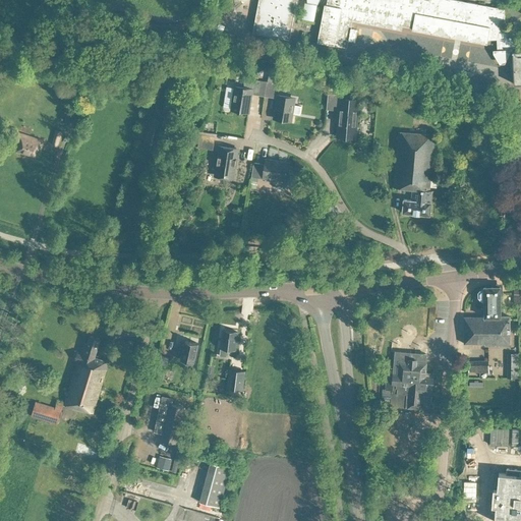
[(258,0),(252,33),(289,40),(296,0),(307,0),(307,2),(317,3),(319,0),(327,0),(327,5),(325,5),(317,42),(347,48),(352,20),(401,30),(402,25),(412,27),(412,30),(486,44),(487,40),(499,39),(500,52),(507,51),(510,51),(511,51),(514,51),(520,50),(520,42),(514,43),(514,30),(505,30),(505,16),(505,10),(455,0),(258,0)]
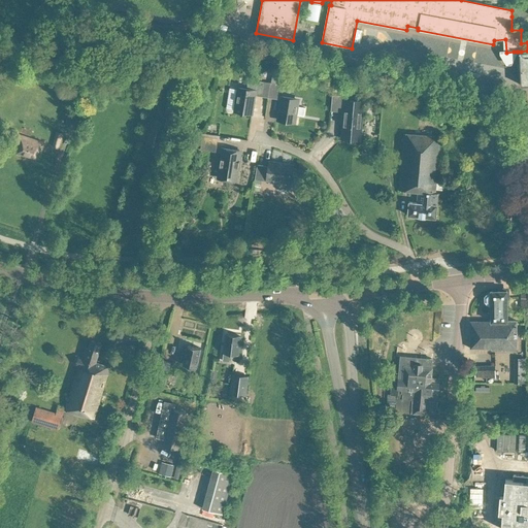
[(230,32),(229,39),(238,40),(239,33),(230,32)]
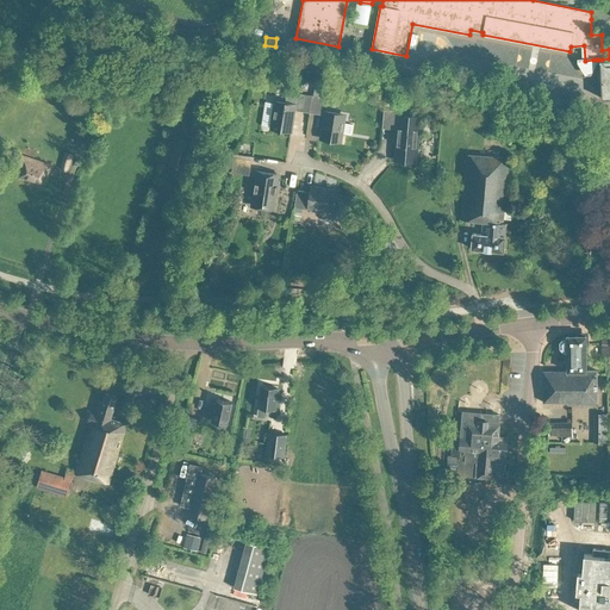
[(549,98),(552,85),(533,81),(533,86),(529,85),(529,89),(531,89),(530,93),(549,98)]
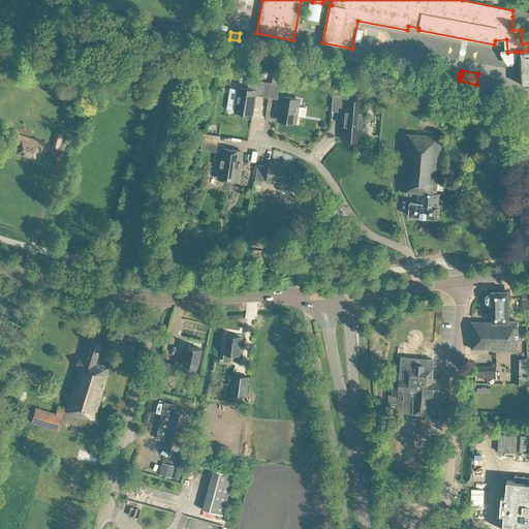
[(172,91),(176,78),(167,75),(163,88),(172,91)]
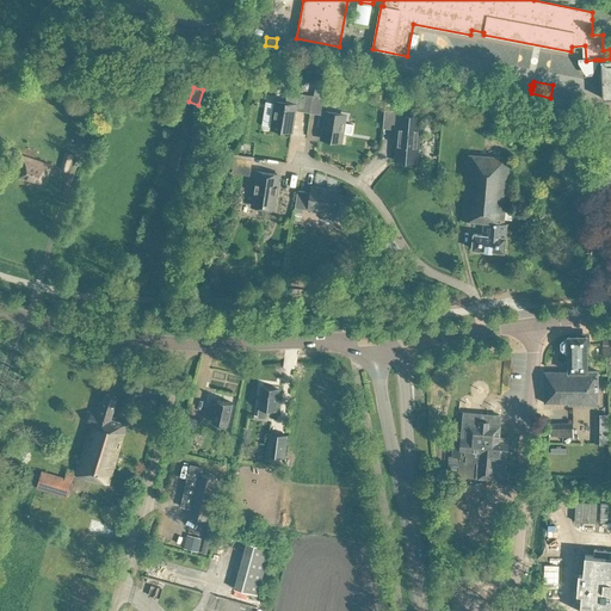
[(295,105),(297,93),(288,91),(285,104),(276,103),(271,127),(291,130),(296,105),(295,105)]
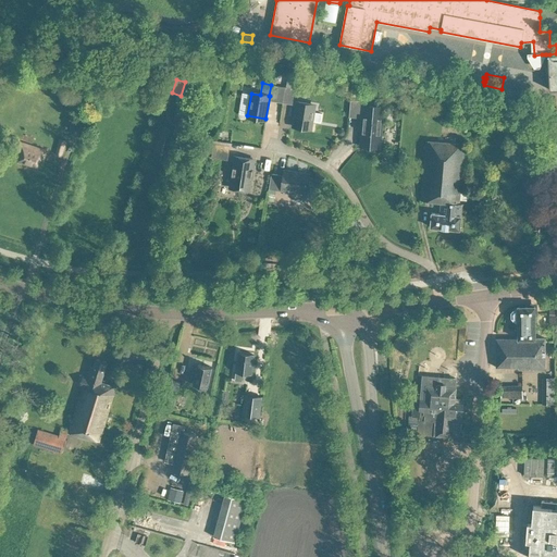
[(282,102),(285,87),(277,86),(275,101),(282,102)]
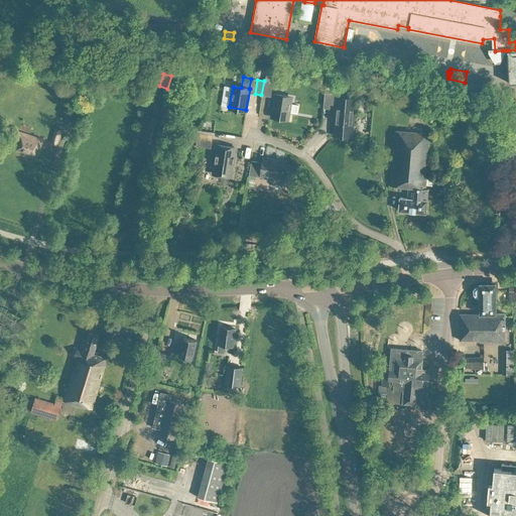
[(264,81),(261,95),(268,96),(270,82),(264,81)]
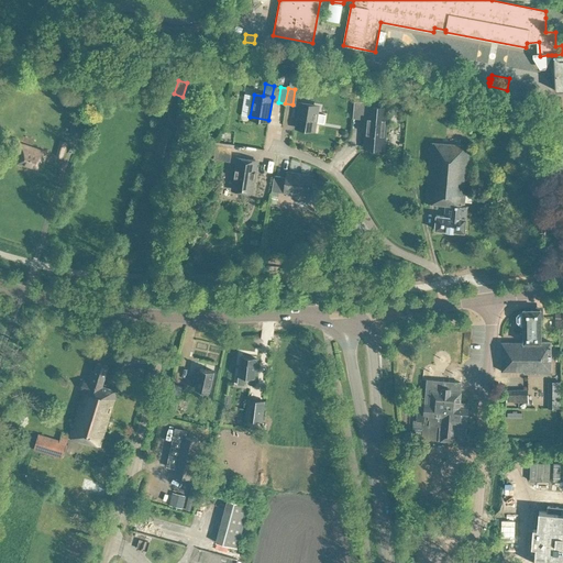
[(324,124),(326,114),(319,113),(320,105),(298,101),(294,129),(316,132),(317,123),(324,124)]
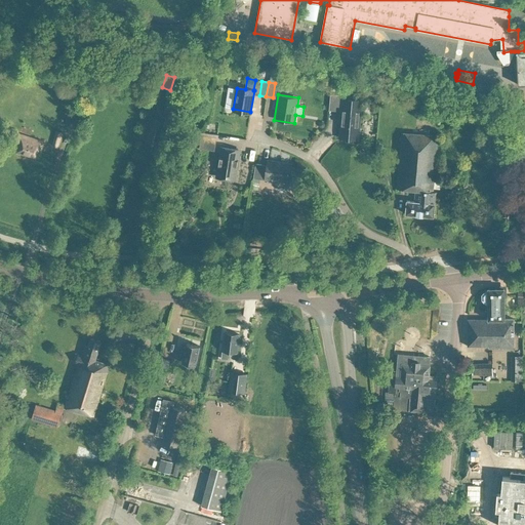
[(359,139),(362,98),(344,97),(344,95),(337,94),(330,94),(329,109),(329,111),(340,111),(338,138),(359,139)]
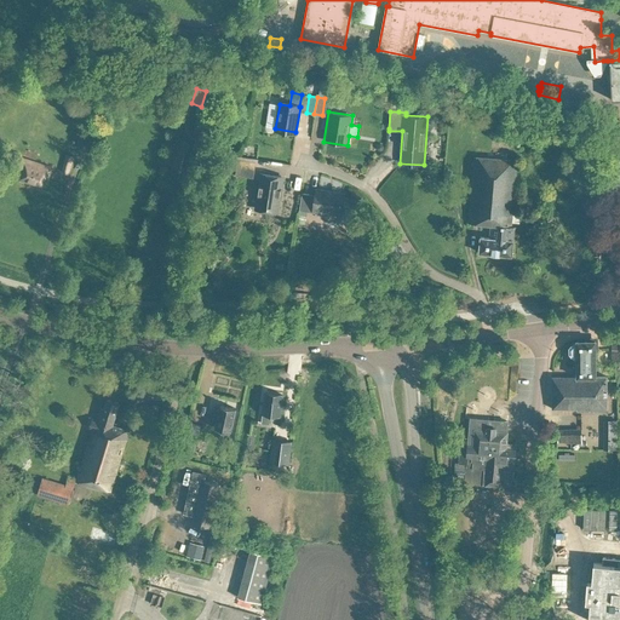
[(556,145),(556,132),(540,131),(540,145),(556,145)]
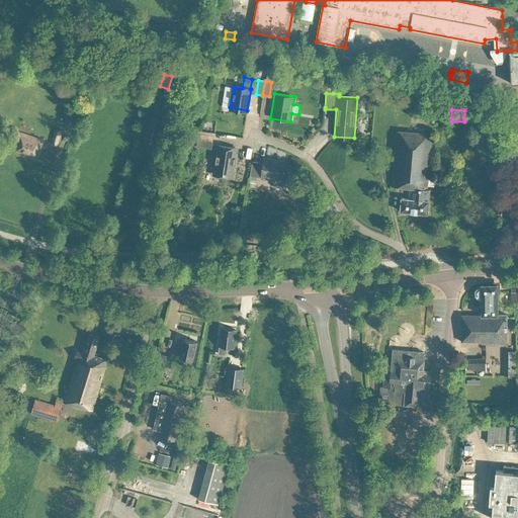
[(57,146),(62,131),(55,127),(50,143),(57,146)]
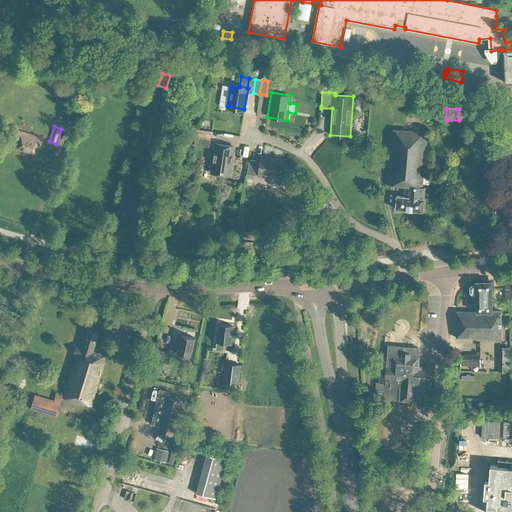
[(422,211),(425,187),(422,186),(426,132),(392,129),(387,184),(405,186),(404,196),(396,195),(395,208),(422,211)]
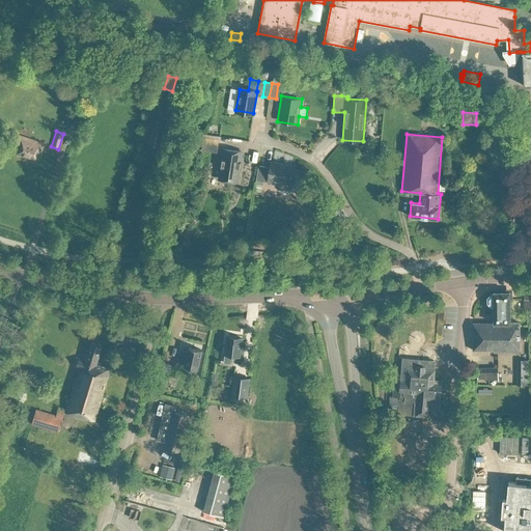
[(40,154),(44,144),(19,136),(16,144),(19,145),(16,154),(35,160),(37,152),(40,154)]
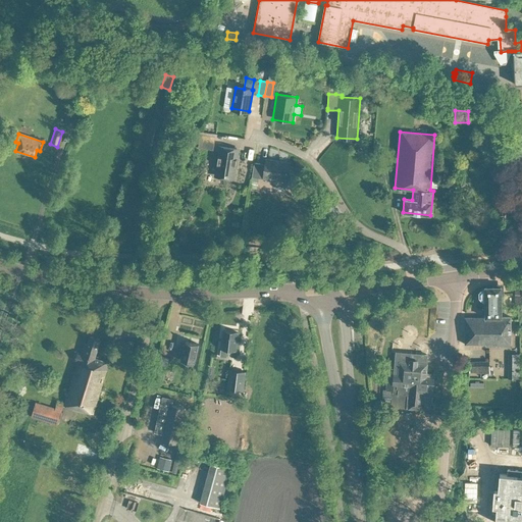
[(199,141),(214,143),(215,137),(200,134),(199,141)]
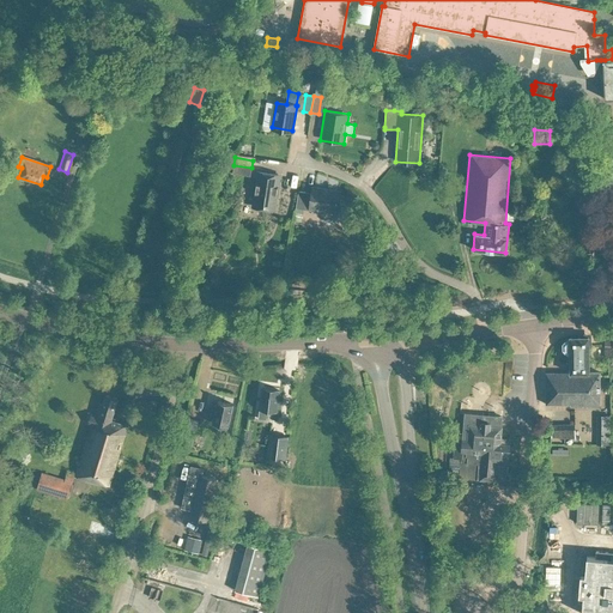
[(279,188),(280,176),(258,173),(253,205),(274,208),(277,188),(279,188)]
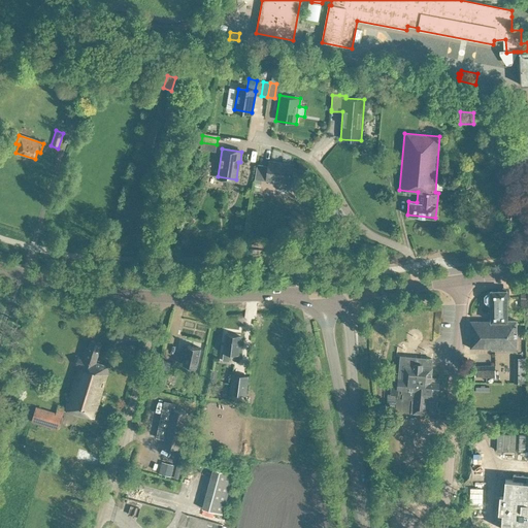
[(291,184),(294,164),(269,160),(268,166),(257,164),(255,179),(253,190),(260,191),(261,180),(268,182),(268,180),(291,184)]
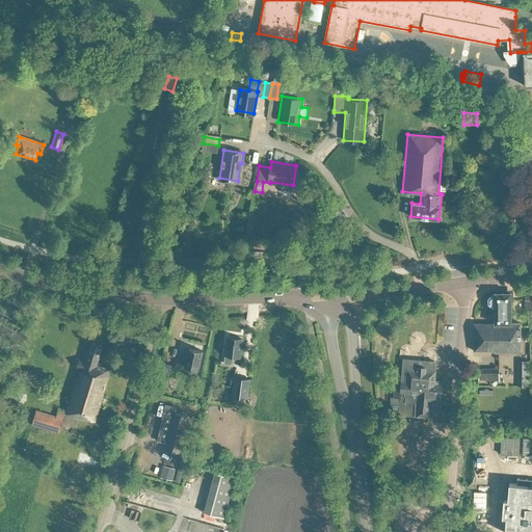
[(187,195),(186,205),(192,206),(194,196),(187,195)]
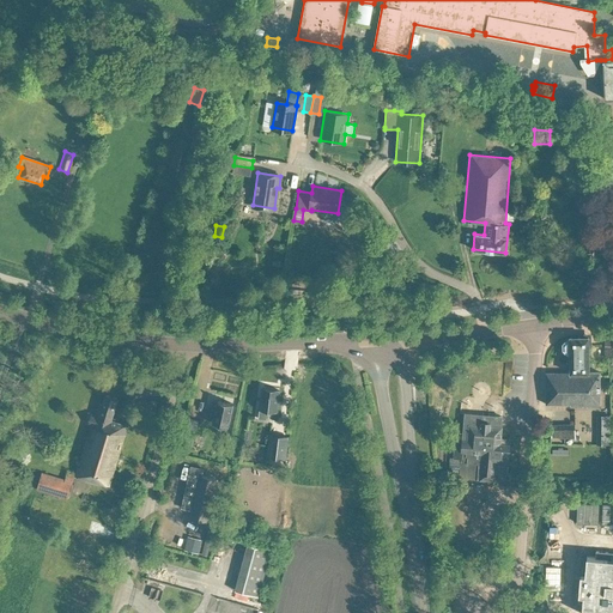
[(589,372),(588,337),(570,337),(570,339),(568,339),(563,344),(563,349),(568,353),(570,353),(570,372),(546,372),(546,404),(570,404),(570,407),(600,406),(600,372),(589,372)]
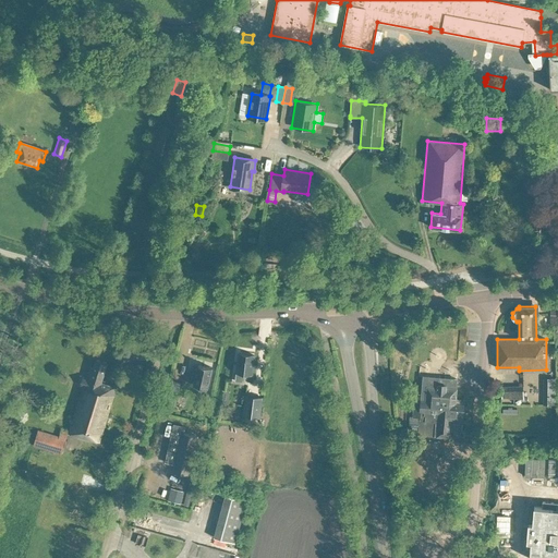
[(252,374),(254,355),(239,353),(238,360),(237,360),(235,373),(237,373),(235,380),(242,381),(243,373),(252,374)]
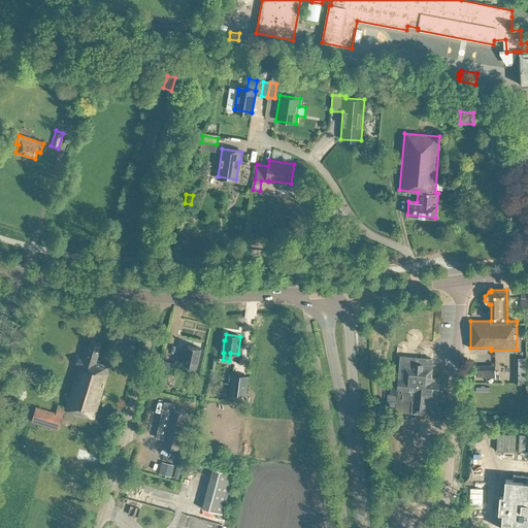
[(95,362),(101,342),(91,339),(89,348),(86,347),(81,357),(78,356),(75,364),(79,365),(66,409),(94,419),(110,366),(95,362)]
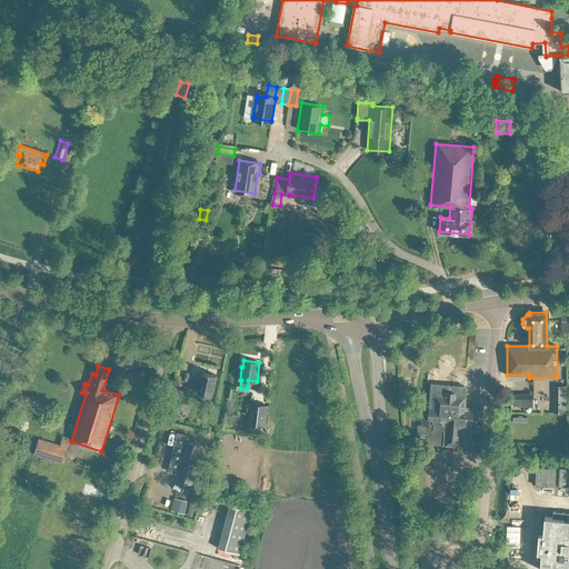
[(211,396),(216,375),(202,371),(201,376),(195,375),(192,387),(198,388),(197,392),(211,396)]
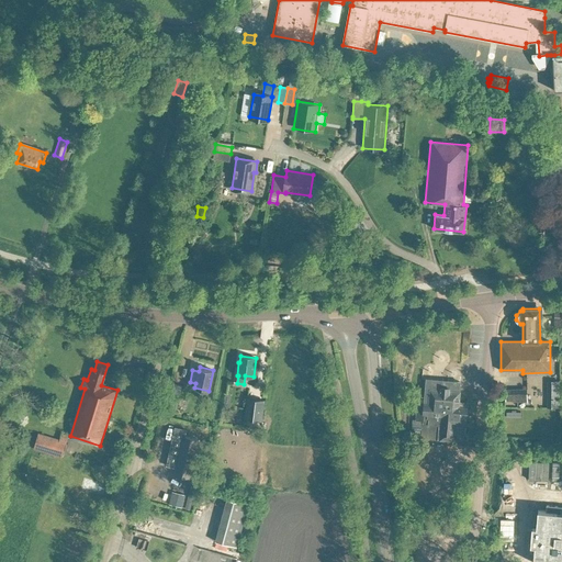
[(412,430),(411,437),(420,438),(452,441),(453,434),(454,425),(465,426),(468,402),(458,402),(459,391),(460,381),(426,378),(424,398),(423,408),(422,420),(422,423),(420,431),(412,430)]
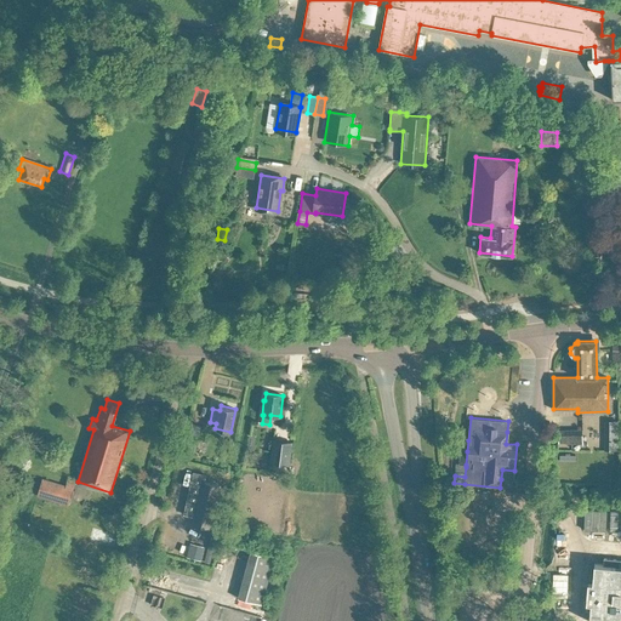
[(605,420),(605,429),(617,429),(617,420),(605,420)]
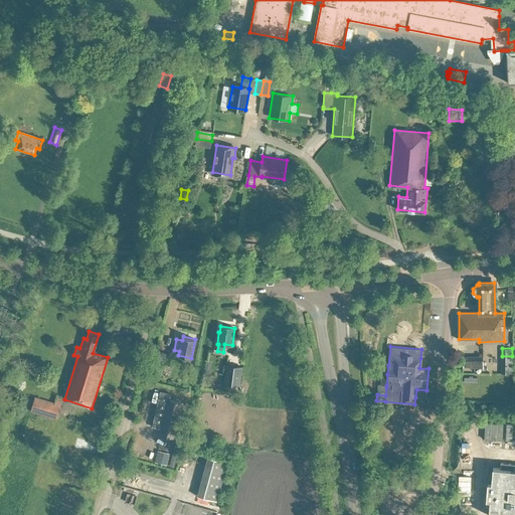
[(161,376),(166,353),(158,351),(152,374),(161,376)]
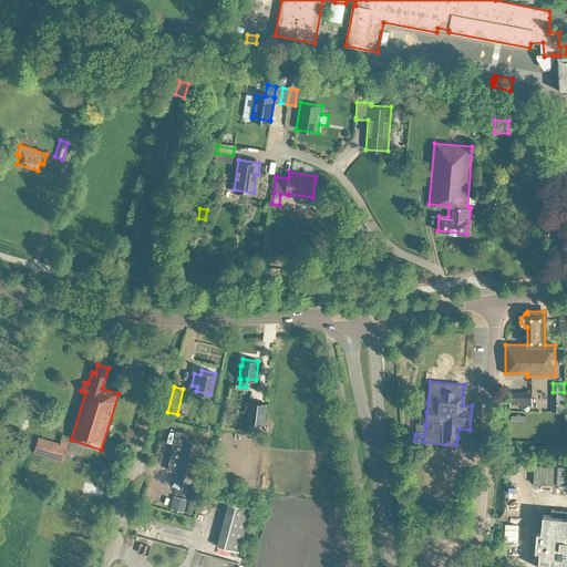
[(512,404),(534,404),(534,391),(512,391),(512,404)]
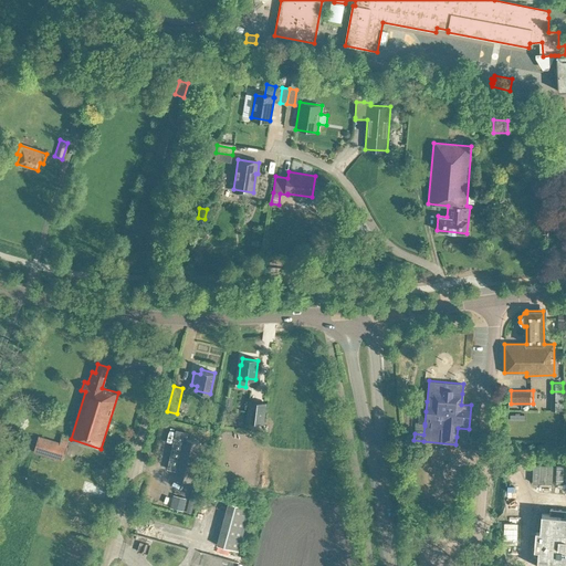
[(263,423),(266,404),(249,401),(247,421),(263,423)]
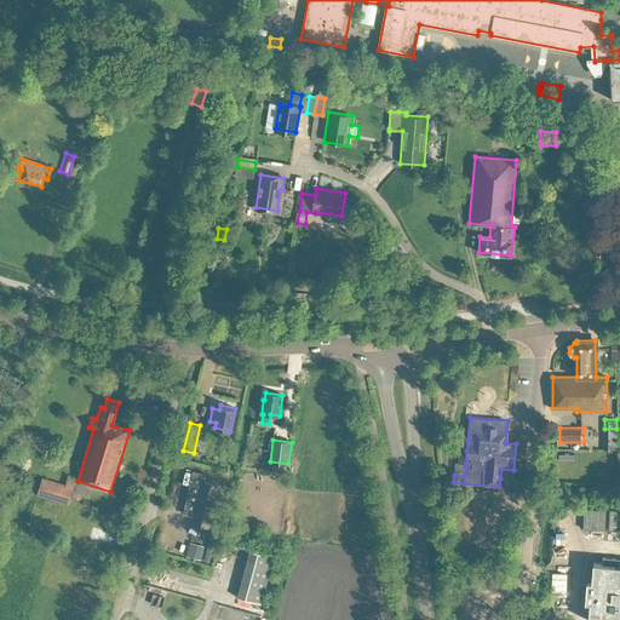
[(183,514),(195,516),(193,524),(208,528),(218,484),(202,481),(204,475),(193,472),(183,514)]
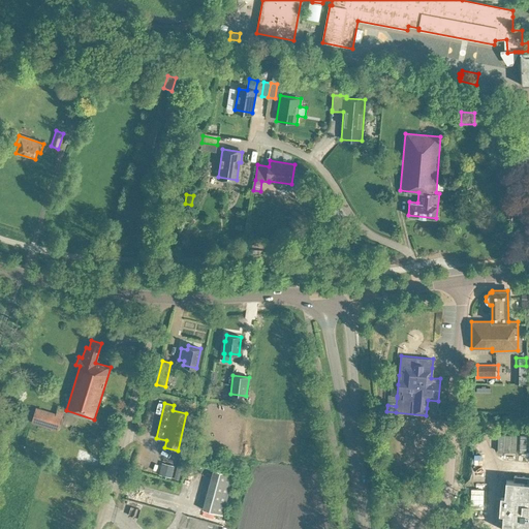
[(31,423),(58,431),(63,415),(36,407),(31,423)]
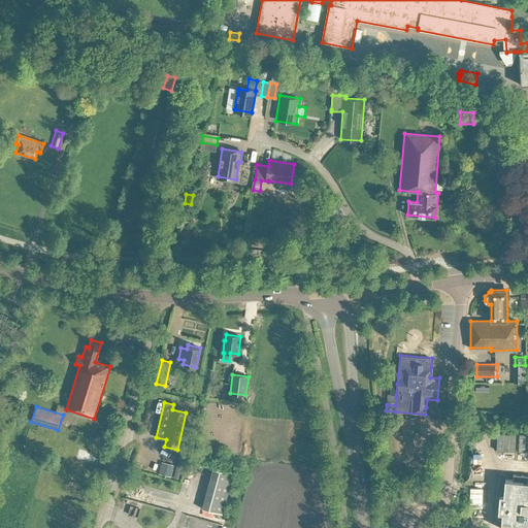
[(184,461),(178,460),(173,477),(178,479),(184,461)]
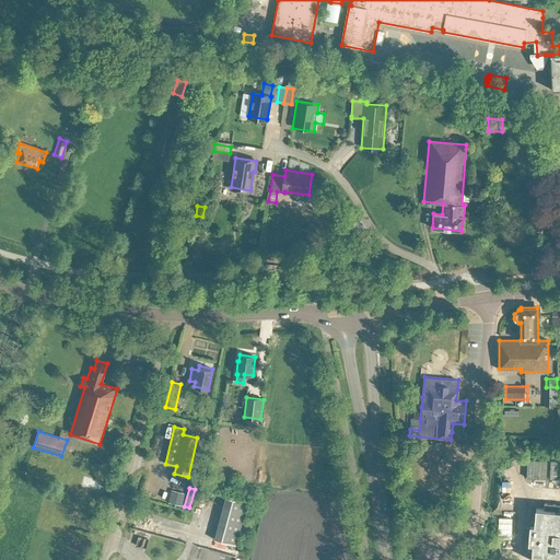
[(185,492),(171,489),(167,502),(182,505),(185,492)]
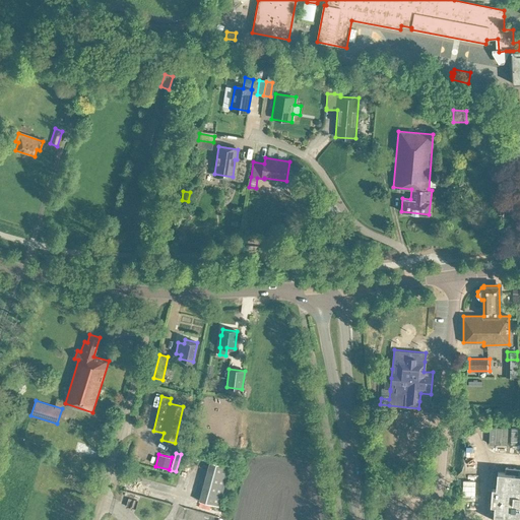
[(218,506),(230,467),(209,461),(199,501),(218,506)]
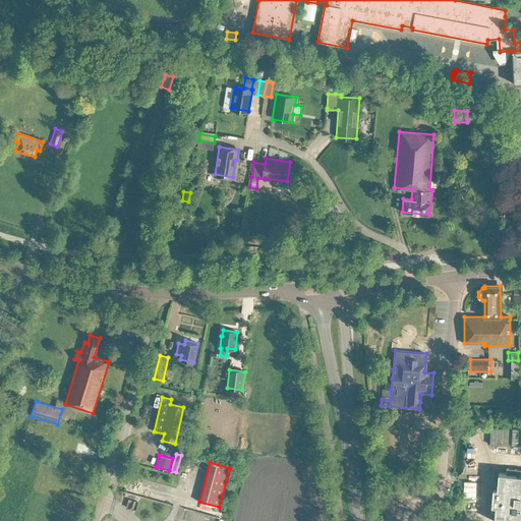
[(520,520),(520,469),(507,468),(506,473),(499,473),(498,488),(494,488),(491,506),(496,506),(494,520),(520,520)]
